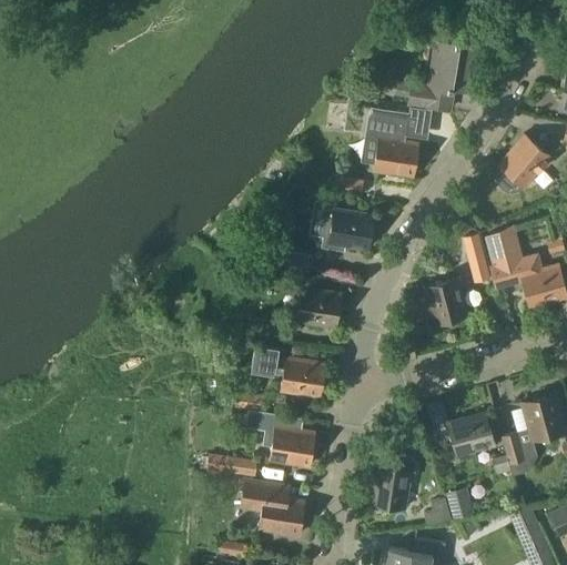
[(461,47),(437,42),(431,88),(413,84),(413,87),(391,82),(388,96),(411,100),(409,104),(451,112),(454,92),(466,94),(473,51),(461,49),(461,47)]
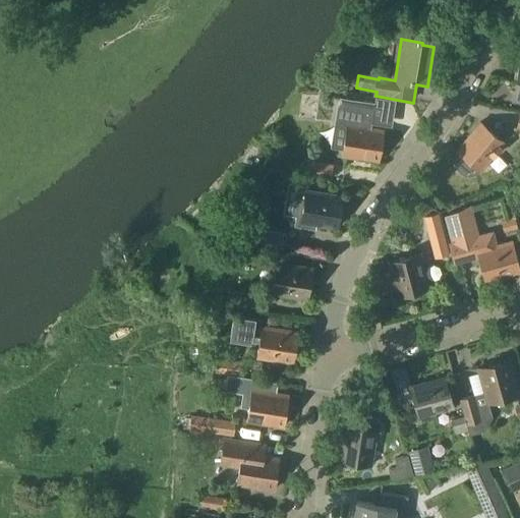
[(348,122),(348,127),(343,159),(380,164),(384,132),(371,130),(371,126),(372,126),(376,105),(341,100),(338,121),(348,122)]
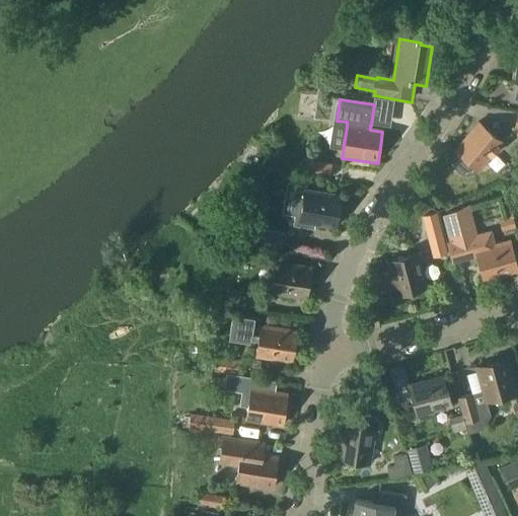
[(456,153),(457,153),(455,155),(454,158),(454,161),(454,164),(454,167),(455,169),(457,172),(459,173),(461,175),(464,176),(467,177),(470,177),(472,176),(475,175),(478,173),(479,172),(481,172),(504,145),(479,125),(456,153)]
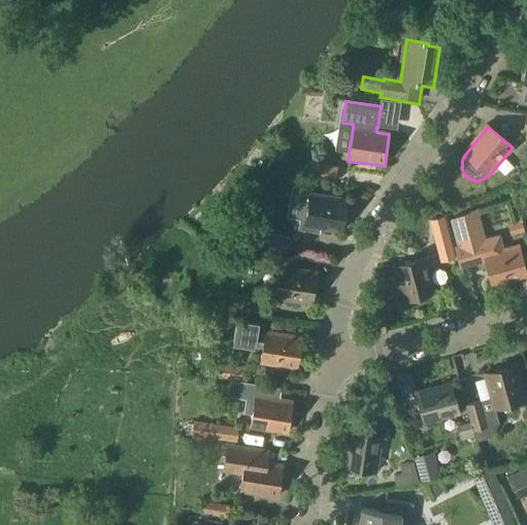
[(311,167),(309,178),(336,183),(338,171),(311,167)]
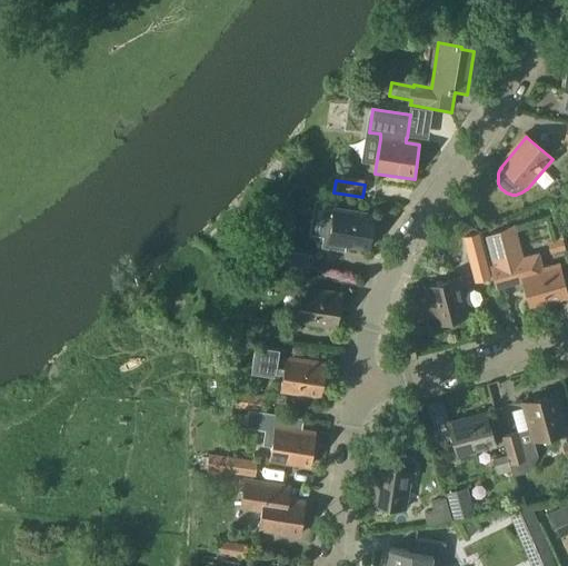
[(375,218),(336,211),(330,246),(369,251),(375,218)]
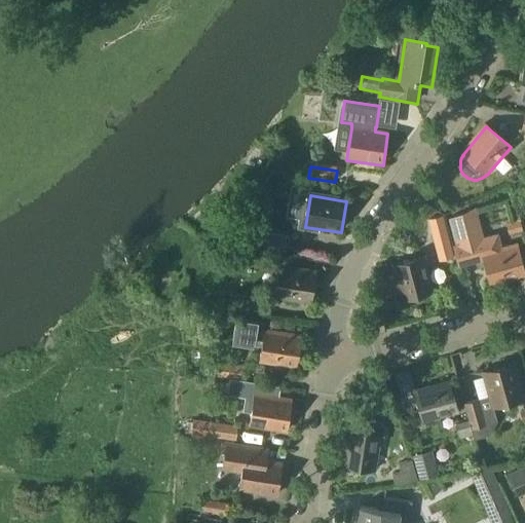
[(450,221),(457,248),(454,250),(459,269),(484,262),(491,288),(524,277),(524,271),(518,247),(502,252),(498,237),(483,241),(475,211),(450,221)]
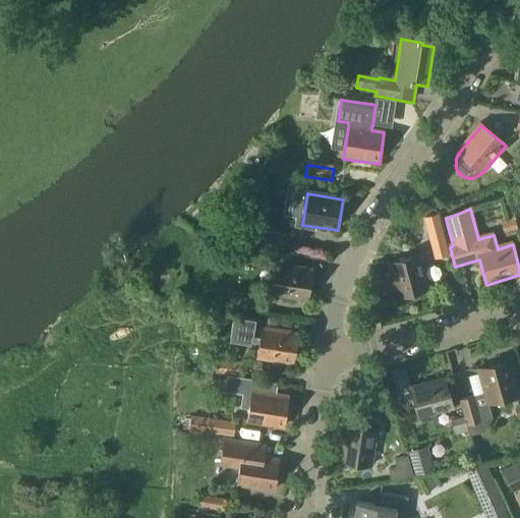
[(516,221),(503,225),(505,235),(519,231),(516,221)]
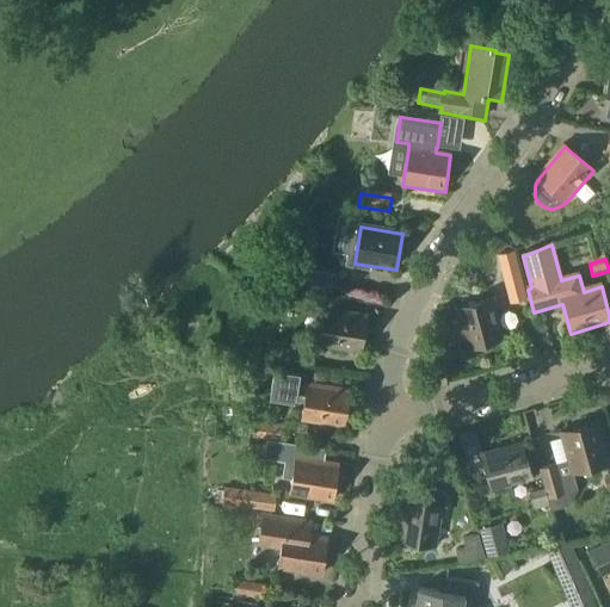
[(519,272),(505,276),(512,305),(528,302),(519,272)]
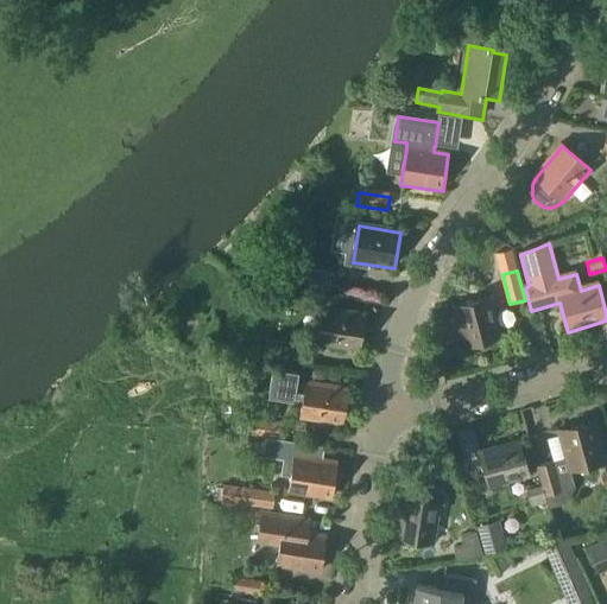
[(284,285),(333,292),(335,275),(305,272),(304,279),(285,277),(284,285)]
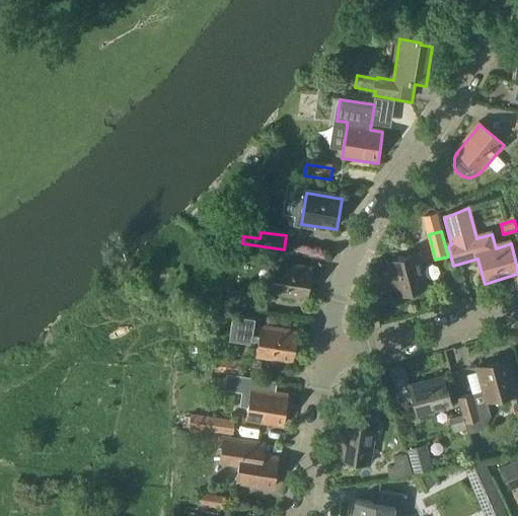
[(397,299),(429,291),(419,255),(388,264),(397,299)]
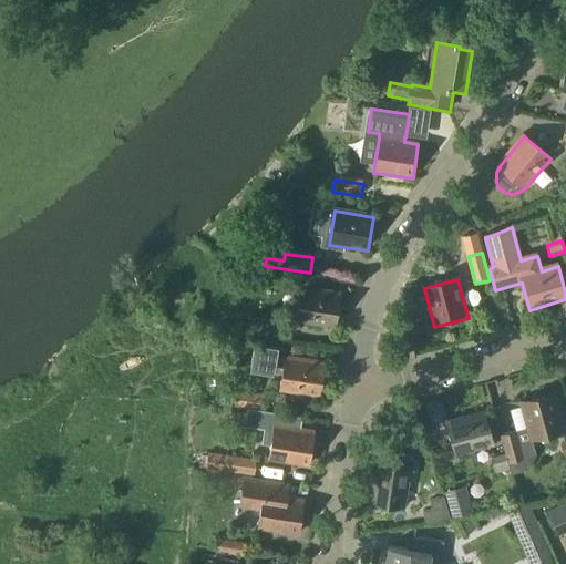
[(341,295),(301,289),(297,322),(336,329),(341,295)]
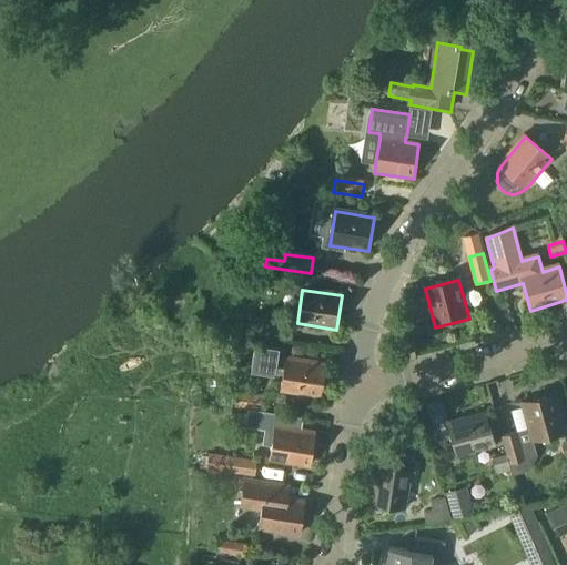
[(326,365),(287,359),(289,349),(281,347),(280,350),(256,345),(252,373),(275,376),(275,373),(284,374),(282,393),(321,399),(326,365)]
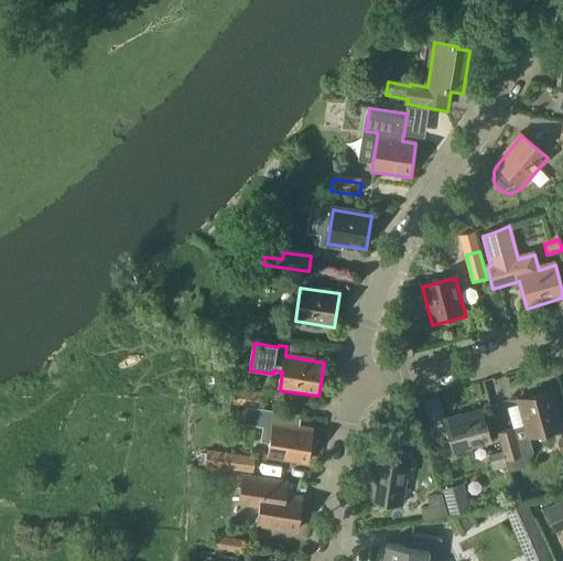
[(262,412),(263,411),(266,396),(237,391),(235,407),(248,409),(248,410),(262,412)]
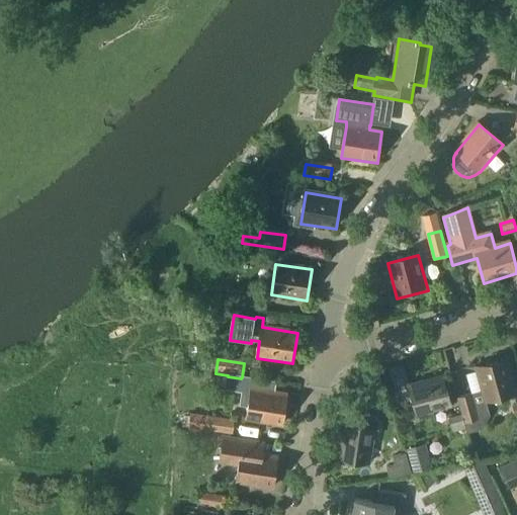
[(486,404),(516,396),(507,360),(477,368),(484,394),(458,401),(463,420),(450,424),(452,430),(465,426),(467,436),(484,432),(490,418),(486,404)]
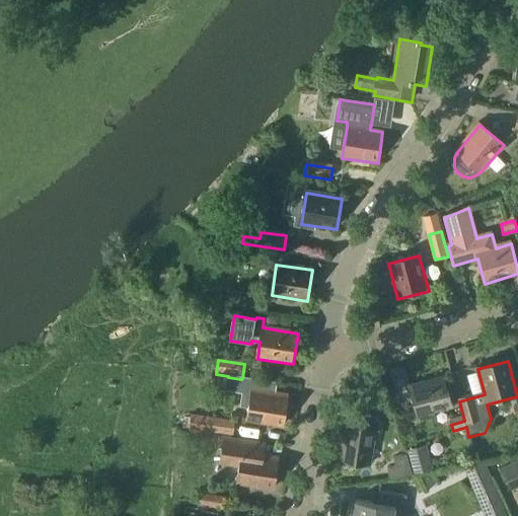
[(278,384),(242,378),(241,379),(228,377),(226,390),(244,393),(241,408),(249,409),(247,422),(284,428),(288,396),(277,394),(278,384)]
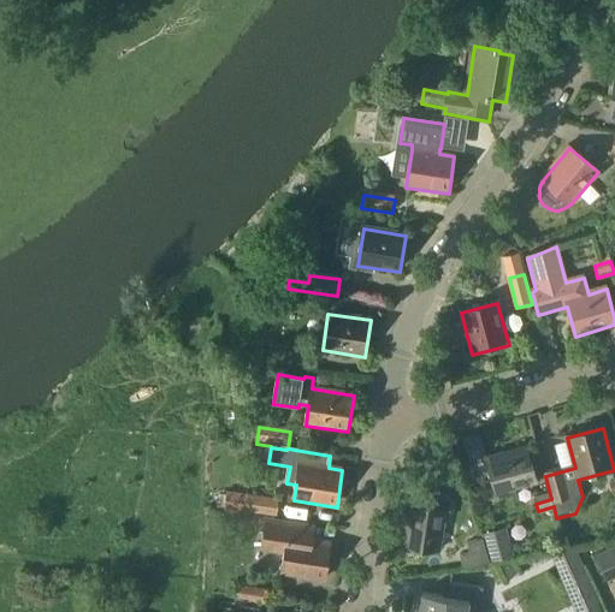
[(496,495),(538,485),(528,449),(486,461),(496,495)]
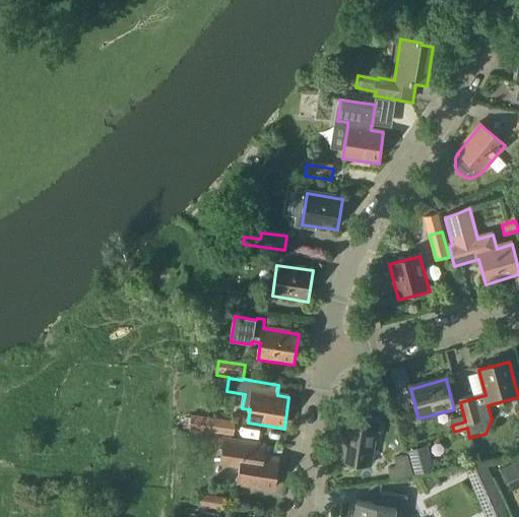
[(235,424),(208,421),(192,418),(189,437),(207,439),(207,435),(234,439),(235,424)]
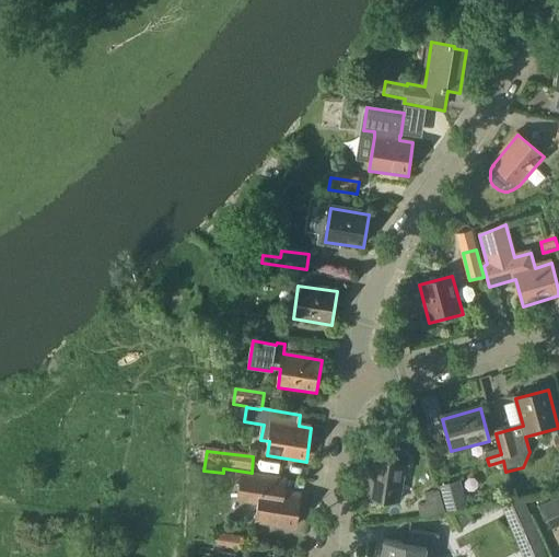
[(367,499),(399,503),(406,465),(372,460),(367,499)]
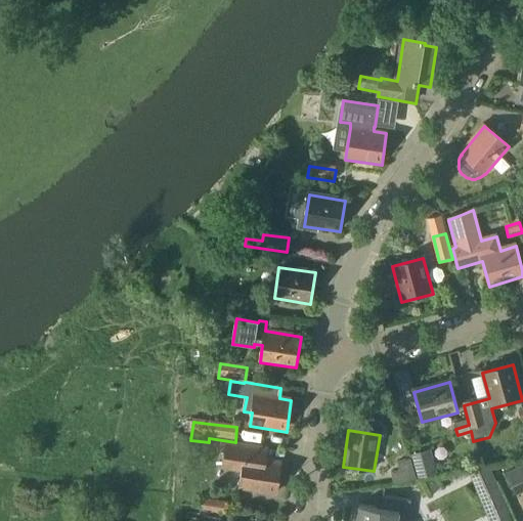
[(240,489),(276,495),(281,464),(266,462),(267,449),(248,447),(226,443),(221,471),(243,474),(240,489)]
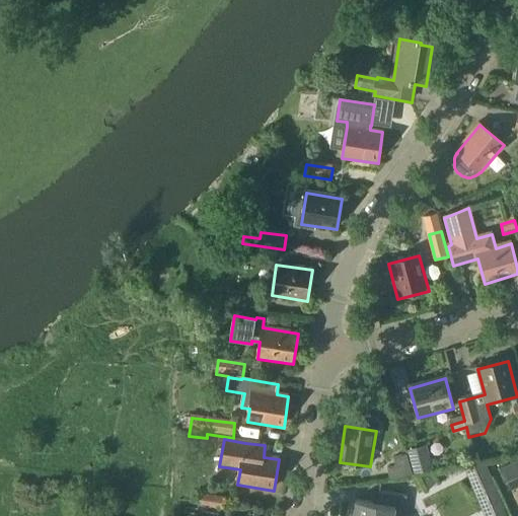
[(431,455),(409,459),(413,475),(434,470),(431,455)]
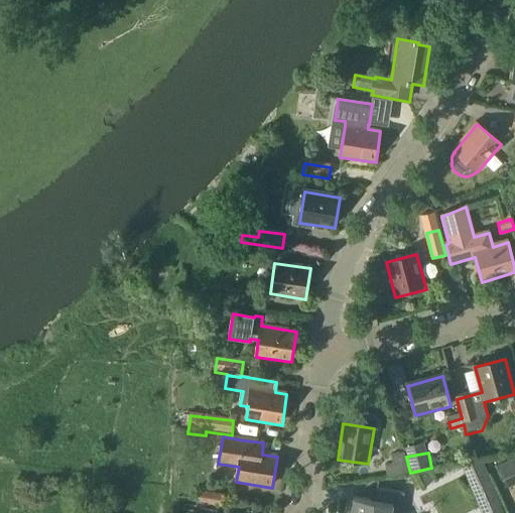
[(411,475),(410,473),(406,457),(406,455),(393,458),(395,467),(386,469),(388,479),(411,475)]
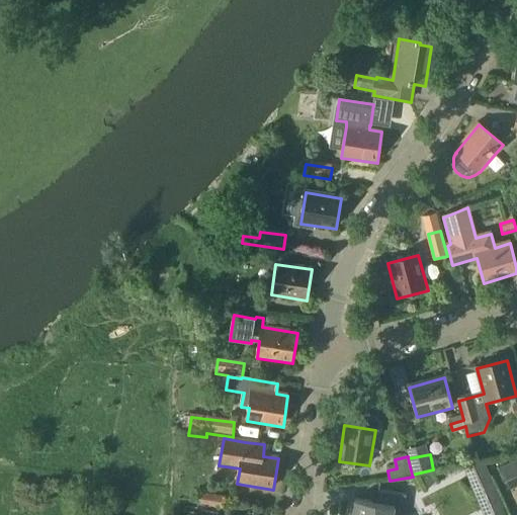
[(464,469),(481,510),(501,502),(483,461),(464,469)]
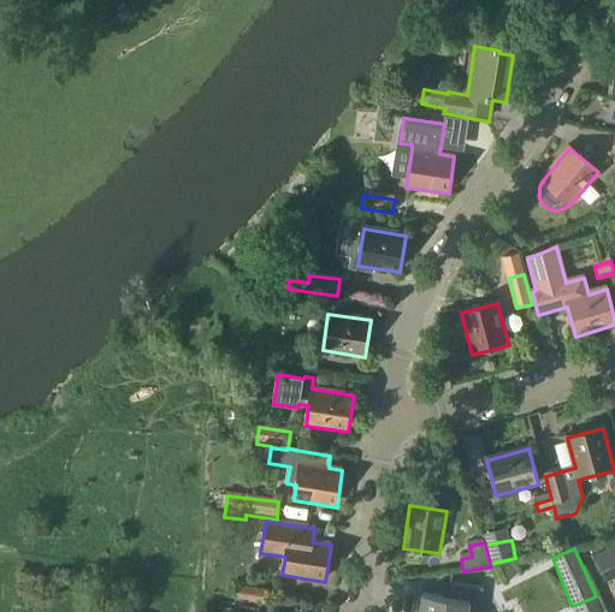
[(614,548),(596,558),(609,583),(614,581),(614,548)]
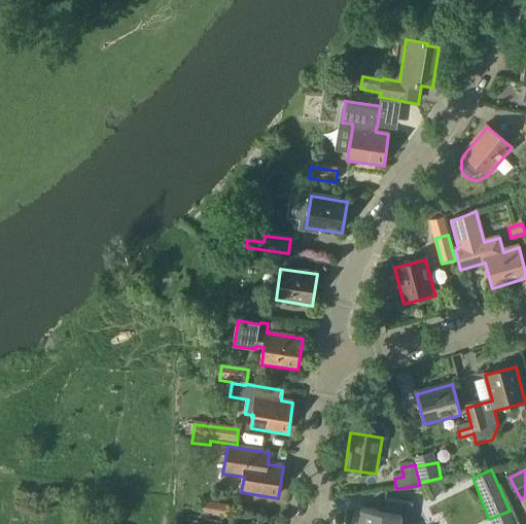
[(411,523),(414,505),(386,500),(384,514),(361,510),(360,515),(358,518),(357,522),(357,523),(411,523)]
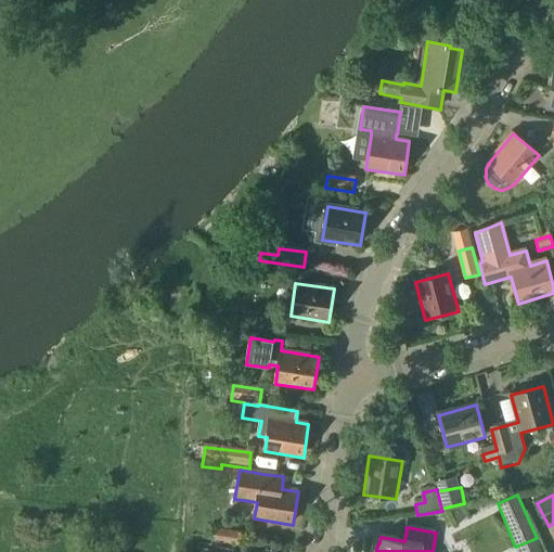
[(215,533),(214,540),(237,543),(239,535),(215,533)]
